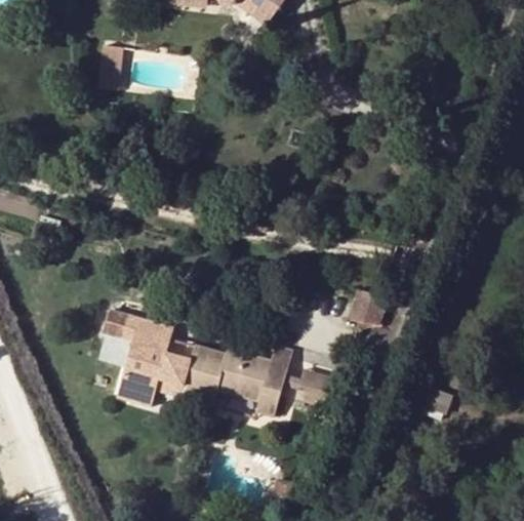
[(237,0),(269,22),(283,0),(237,0)]
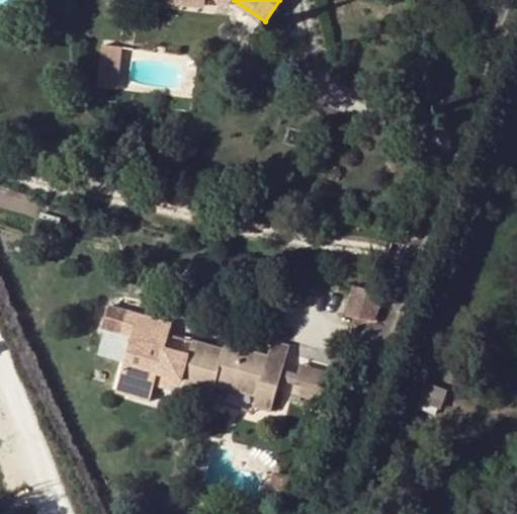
[(125,59),(133,51),(134,44),(119,41),(117,57),(125,59)]
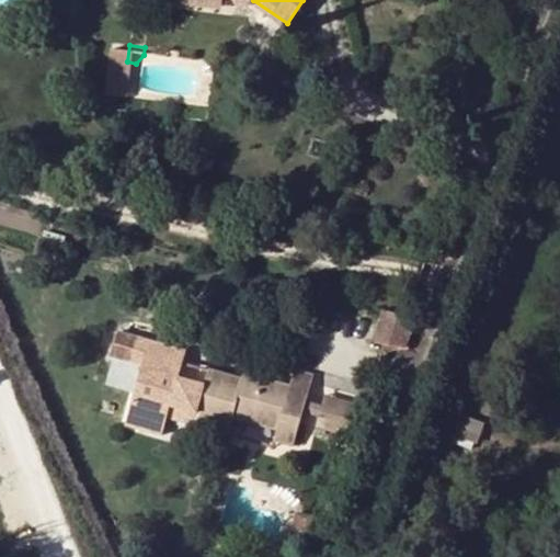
[(381,306),(373,339),(407,343),(416,316),(381,306)]
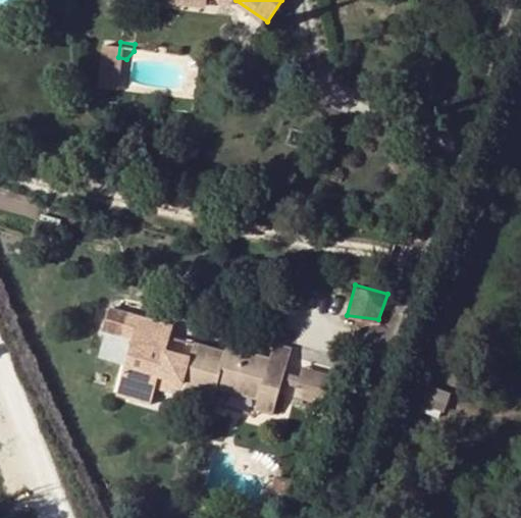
[(132,337),(138,315),(108,306),(101,328),(132,337)]
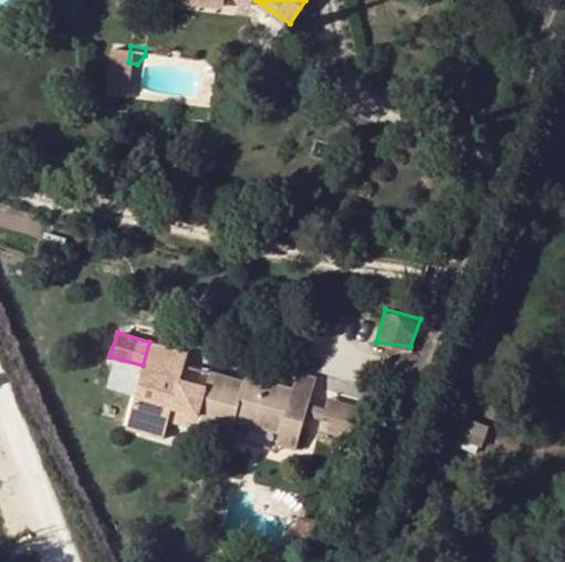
[(246,415),(243,420),(281,430),(278,441),(296,447),(306,413),(310,401),(316,378),(297,372),(293,387),(246,374),(243,381),(210,371),(206,386),(179,378),(187,352),(149,342),(143,365),(125,425),(163,436),(171,406),(198,414),(196,419),(232,429),(234,418),(237,413),(246,415)]
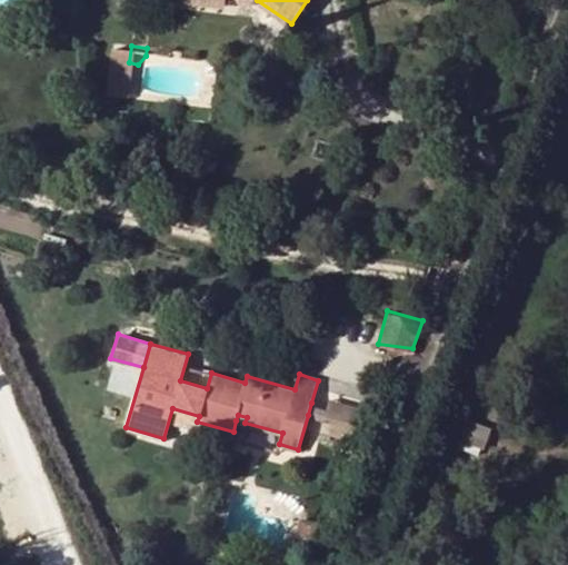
[(324,419),(324,423),(338,426),(345,405),(329,400),(328,406),(324,419)]
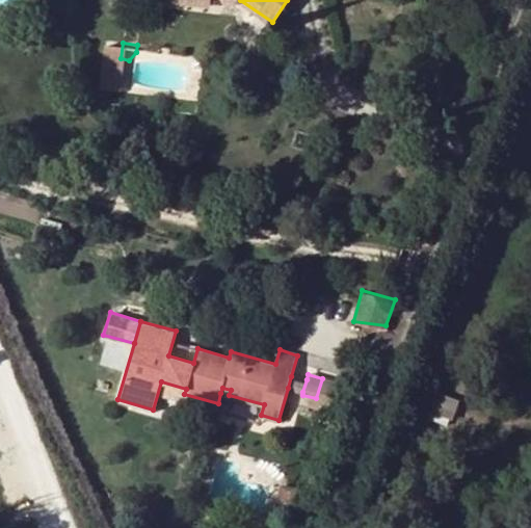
[(291,376),(288,388),(302,392),(307,379),(291,376)]
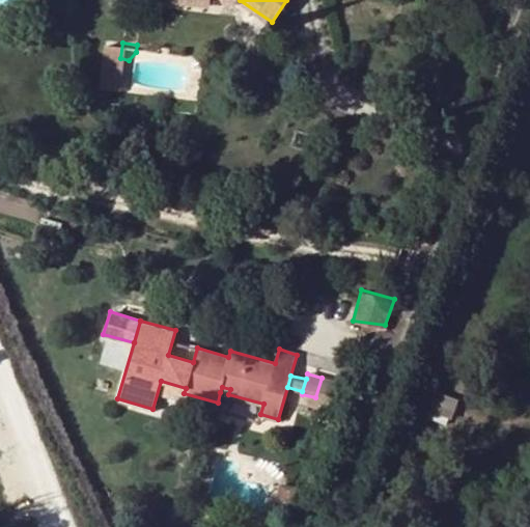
[(302,394),(299,404),(328,412),(336,382),(322,378),(315,397),(302,394)]
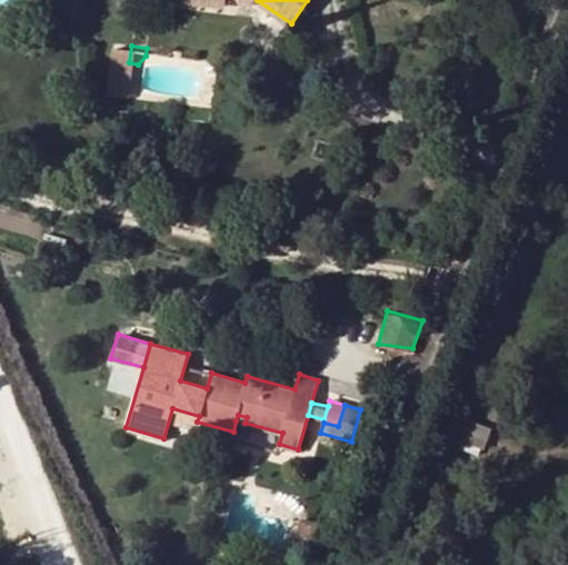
[(360,409),(351,442),(360,445),(369,409),(361,406),(360,409)]
